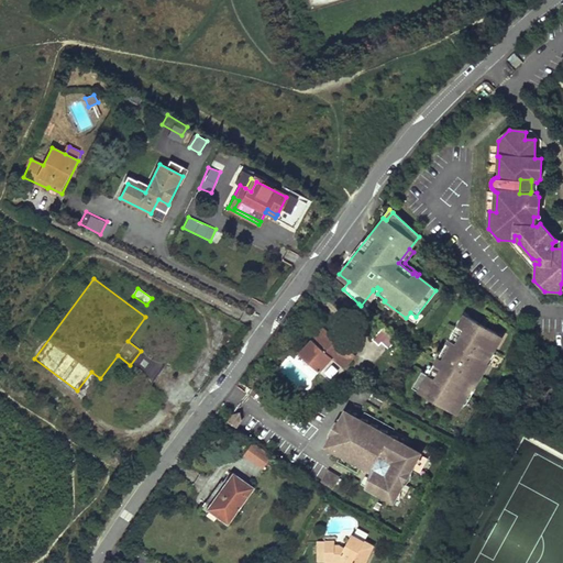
[(406,318),(411,322),(416,317),(410,312),(406,318)]
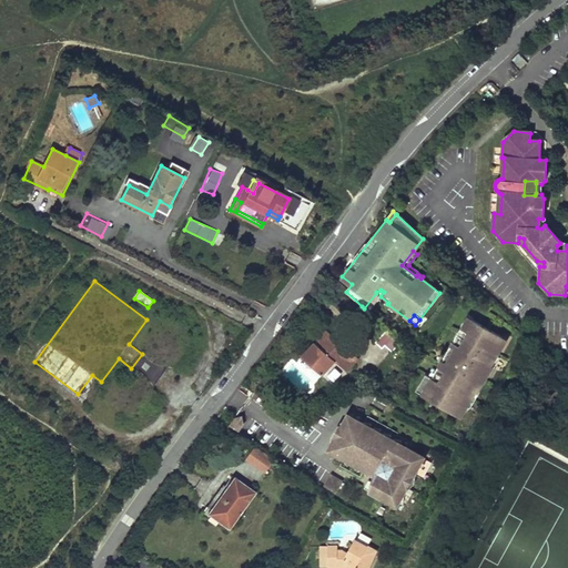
[(466,316),(462,324),(463,325),(464,323),(466,325),(469,320),(470,321),(472,318),(466,316)]
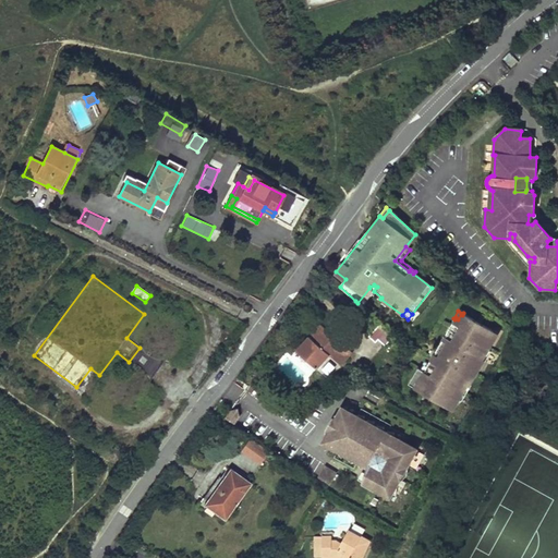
[(429,398),(450,411),(456,401),(457,400),(456,400),(464,385),(466,387),(482,362),(482,361),(480,360),(485,350),(488,344),(489,344),(486,342),(493,332),(492,332),(462,315),(461,314),(458,319),(456,317),(455,319),(450,327),(449,329),(451,330),(446,338),(444,337),(443,339),(436,351),(432,358),(427,365),(423,373),(419,370),(416,368),(407,385),(424,395),(425,392),(431,396),(429,398)]
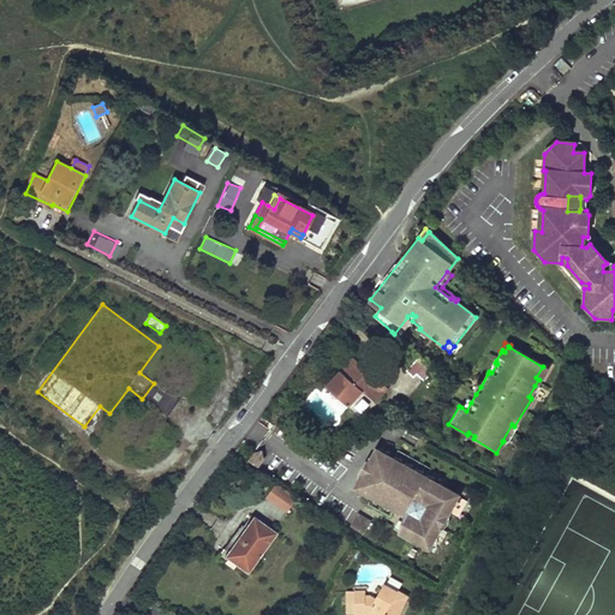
[(353,357),(326,387),(347,406),(360,390),(374,402),(387,388),(353,357)]
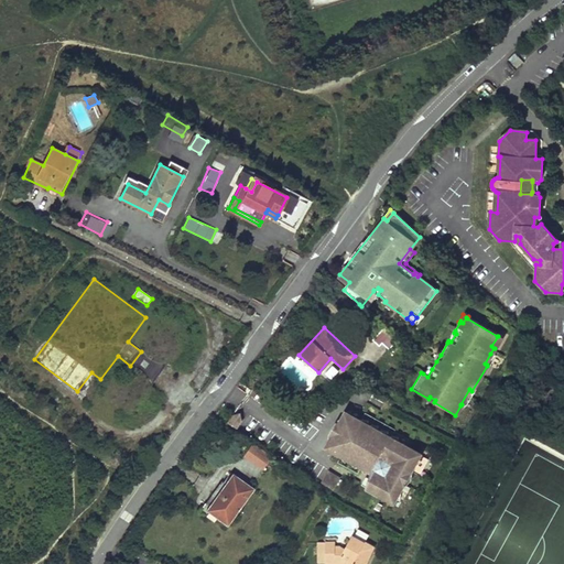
[(383,327),(371,340),(378,347),(381,344),(388,350),(398,339),(383,327)]
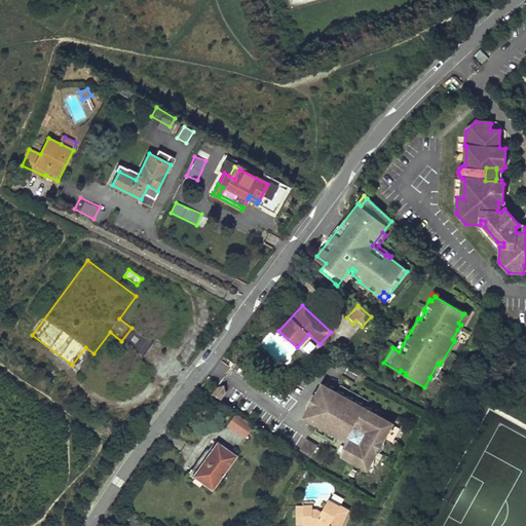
[(422,307),(416,318),(417,320),(418,317),(420,318),(425,311),(423,310),(424,308),(422,307)]
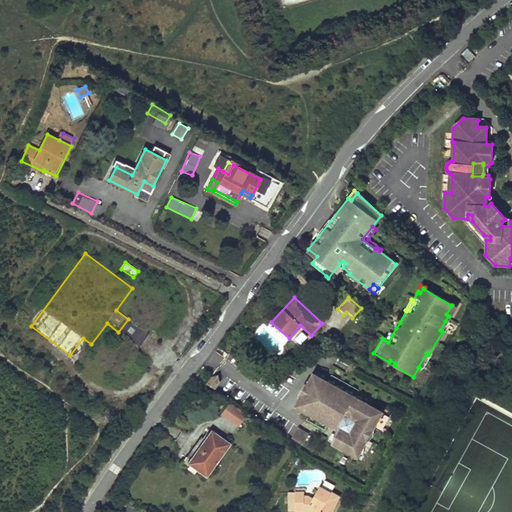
[(448,316),(450,317),(456,306),(451,303),(451,305),(452,305),(446,314),(449,316),(448,316)]
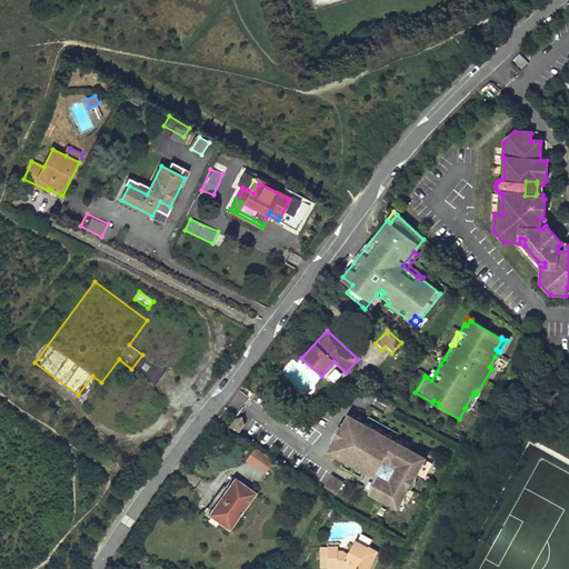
[(491,369),(492,369),(499,359),(495,357),(489,367),(491,368),(491,369)]
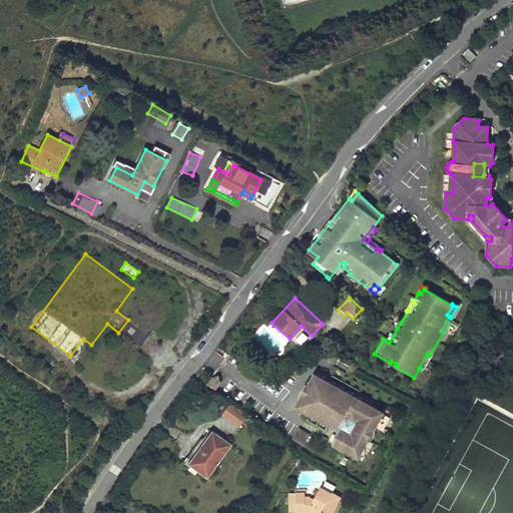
[(83,339),(70,356),(78,362),(91,345),(83,339)]
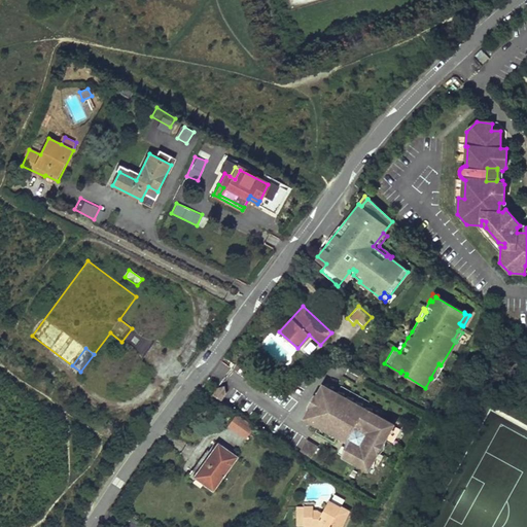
[(430,379),(433,381),(443,365),(441,365),(438,363),(430,378),(431,378),(430,379)]
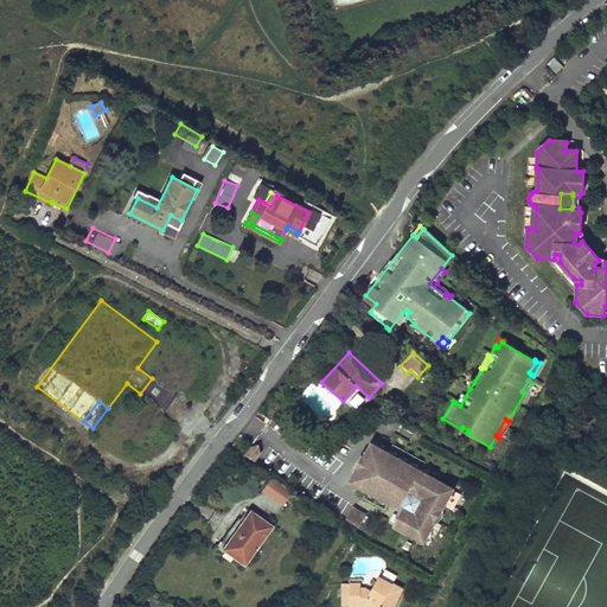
[(261,453),(251,446),(247,453),(256,460),(261,453)]
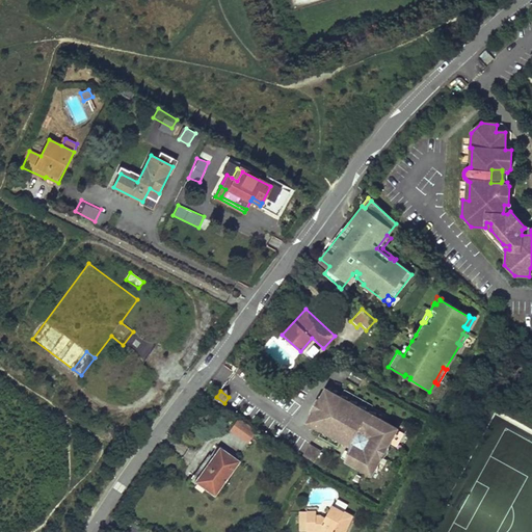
[(341,397),(326,391),(310,419),(322,428),(342,439),(345,432),(353,436),(350,444),(345,458),(371,473),(396,427),(341,397)]
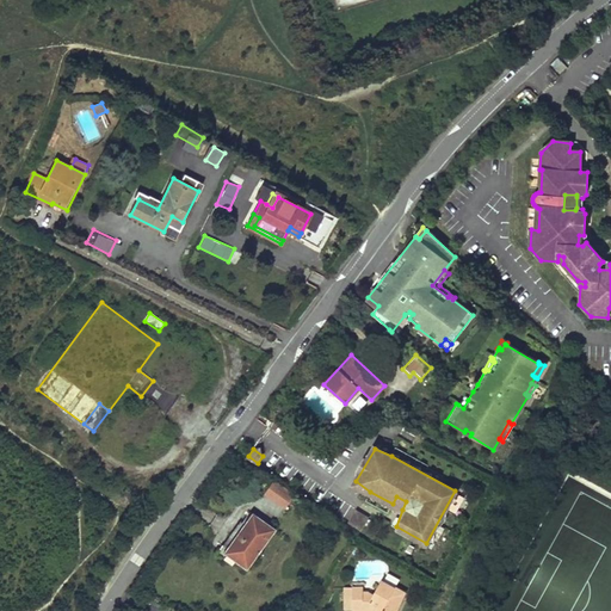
[(283,508),(295,494),(276,477),(263,493),(283,508)]
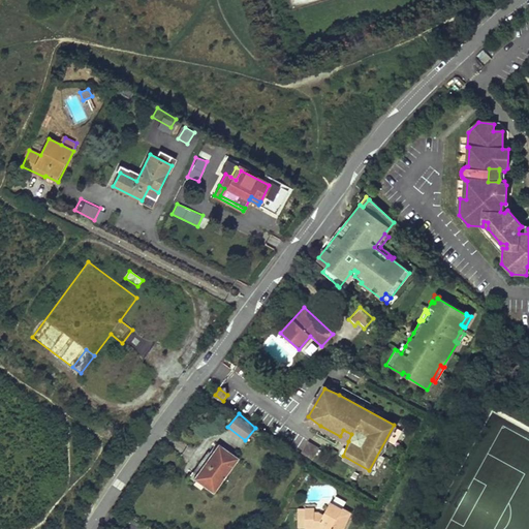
[(343,430),(340,436),(348,441),(351,434),(343,430)]
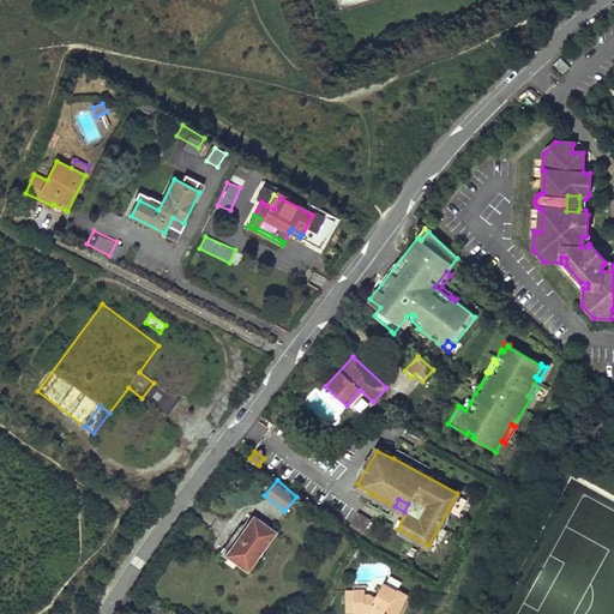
[(361,517),(369,522),(371,519),(357,511),(350,524),(353,525),(355,519),(361,517)]
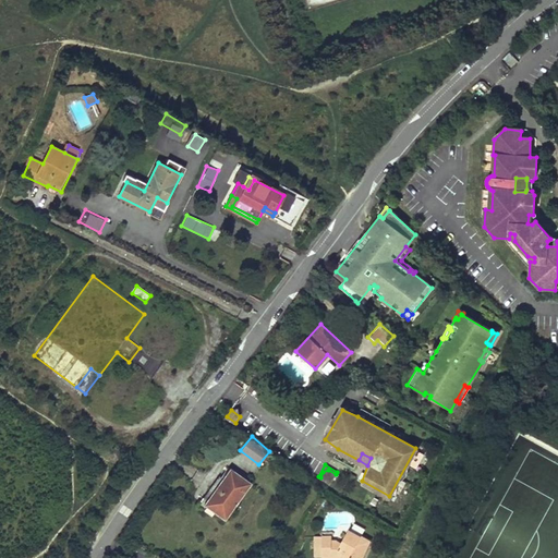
[(229,470),(203,506),(223,521),(250,485),(229,470)]
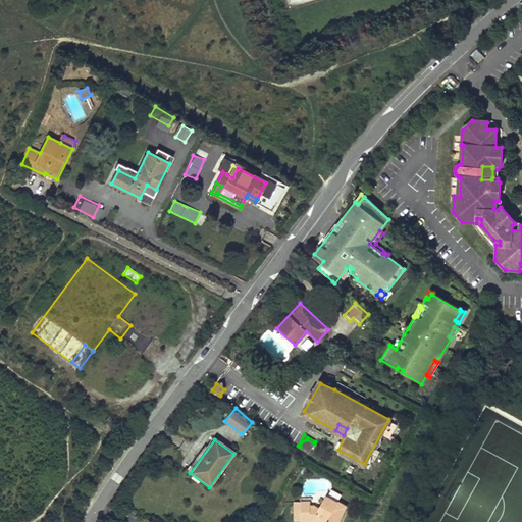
[(307,439),(302,441),(300,447),(308,453),(314,444),(307,439)]
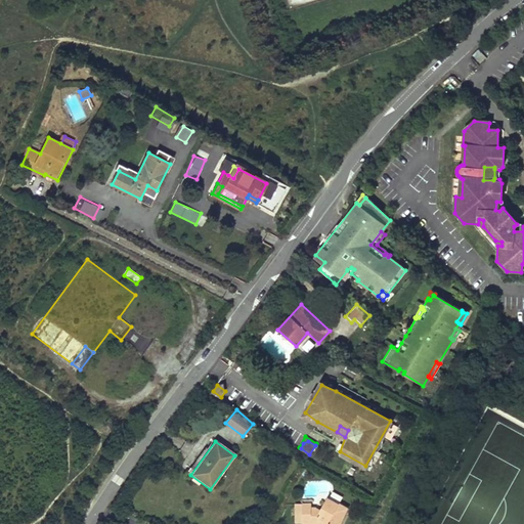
[(331,498),(340,504),(340,503),(342,500),(333,495),(331,498)]
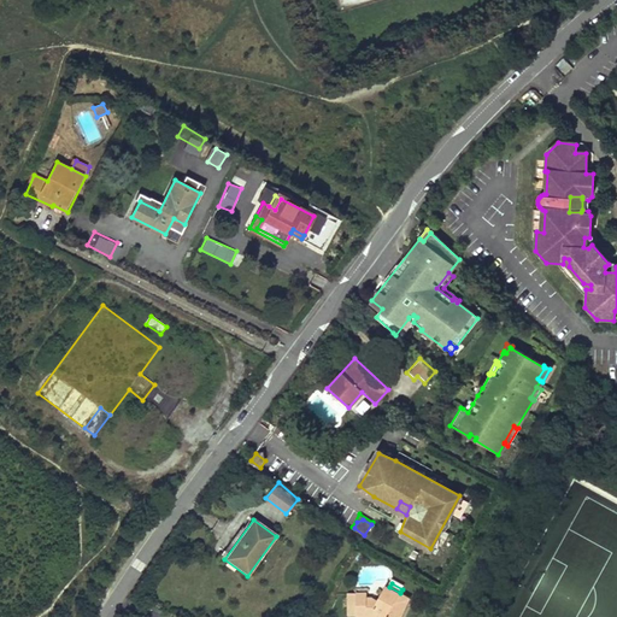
[(358,593),(357,616),(368,616),(368,615),(375,615),(374,616),(403,616),(412,599),(400,592),(400,593),(389,587),(385,595),(382,594),(378,601),(372,598),(369,598),(369,593),(358,593)]
